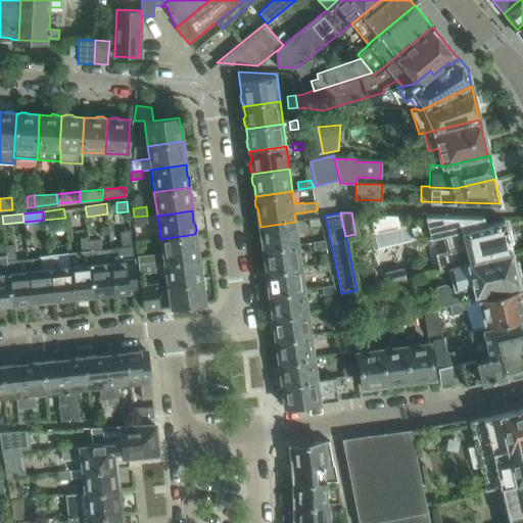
[(148,225),(147,216),(134,217),(135,227),(148,225)]
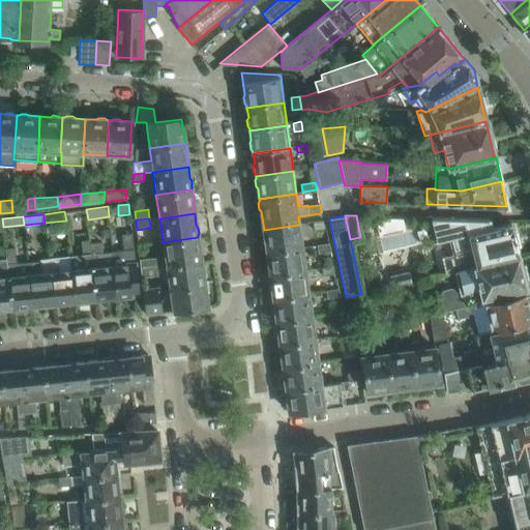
[(493,228),(491,219),(431,218),(437,240),(448,238),(453,256),(441,259),(444,274),(457,272),(455,271),(519,256),(510,223),(493,228)]
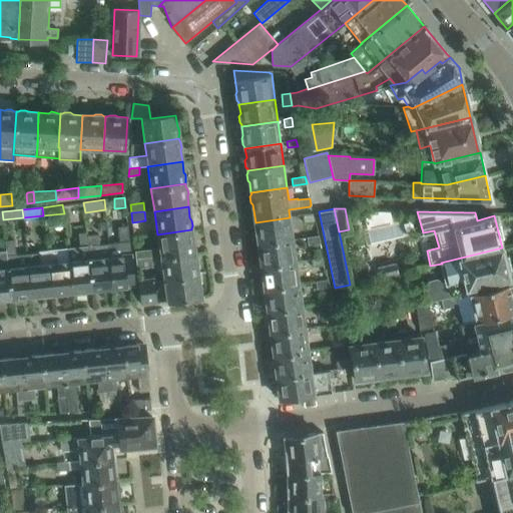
[(304,222),(315,220),(316,220),(314,212),(303,214),(304,222)]
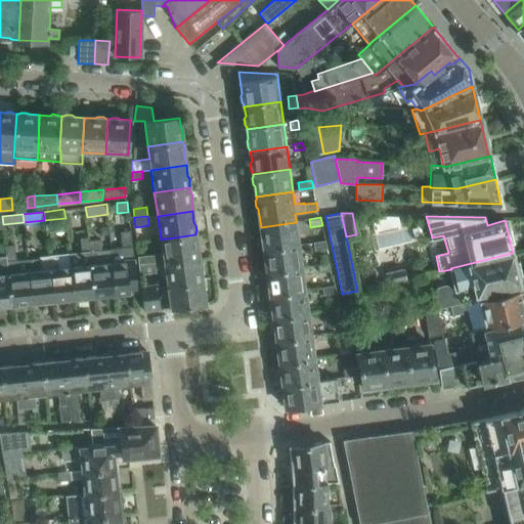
[(299,246),(296,222),(261,227),(262,237),(261,241),(261,247),(264,249),(264,250),(299,246)]
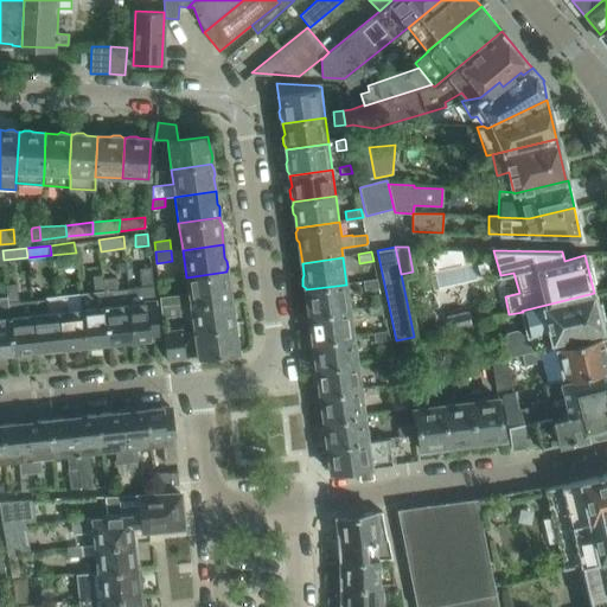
[(155,314),(149,267),(140,268),(142,287),(127,288),(133,340),(158,338),(155,314)]
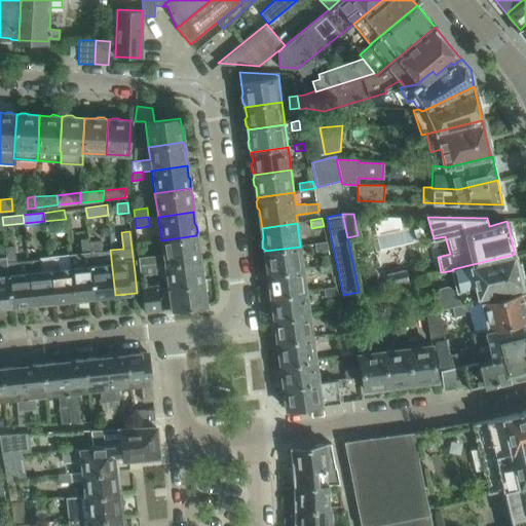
[(196,235),(161,240),(164,263),(199,259),(198,249),(199,246),(198,241),(196,238),(196,235)]
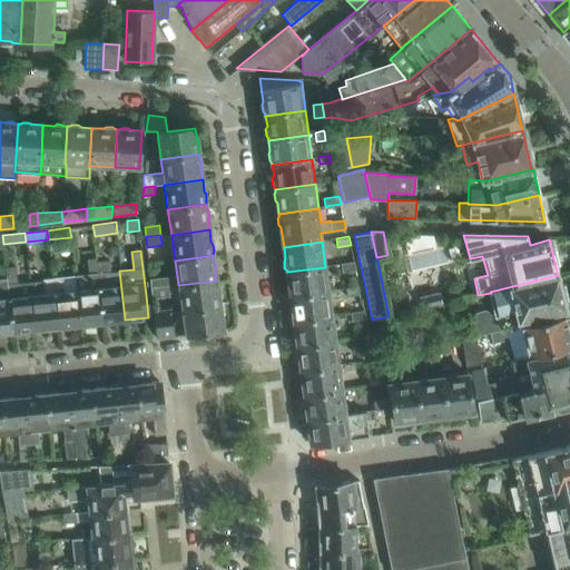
[(89,275),(75,276),(80,324),(82,324),(85,326),(90,325),(91,323),(102,322),(96,262),(96,258),(88,259),(89,275)]
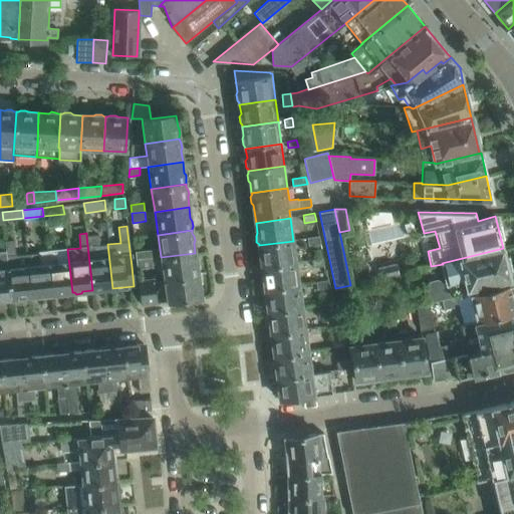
[(112,288),(107,244),(100,245),(98,235),(86,236),(92,290),(112,288)]
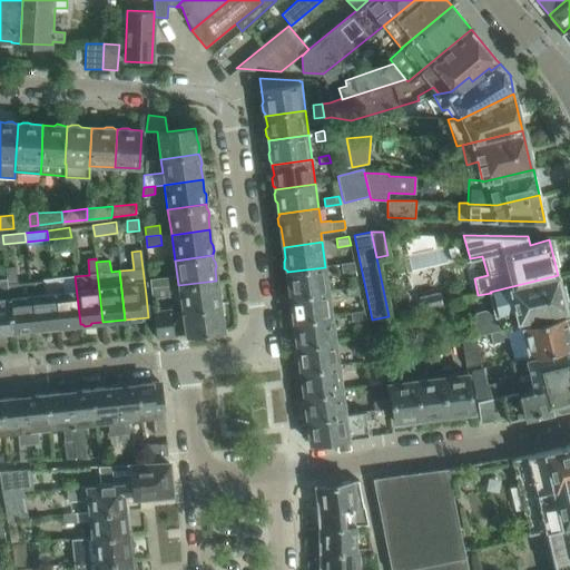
[(356,269),(354,262),(341,263),(342,272),(356,269)]
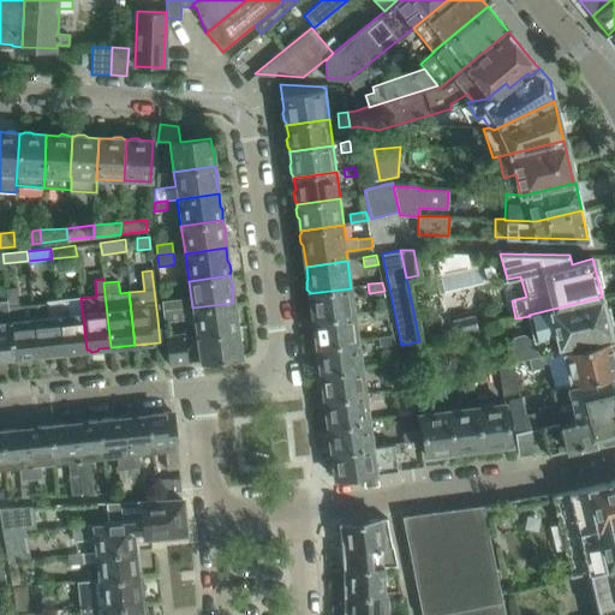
[(37,356),(33,304),(19,306),(17,287),(6,288),(7,300),(13,358),(37,356)]
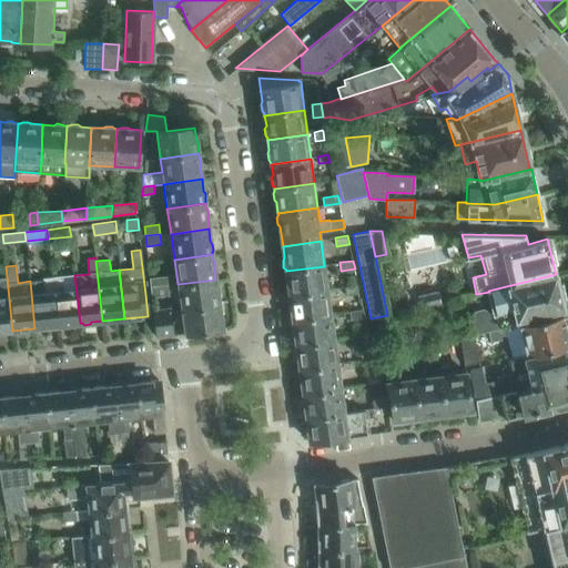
[(327,291),(324,266),(286,271),(287,282),(286,285),(286,293),(290,295),(290,296),(327,291)]
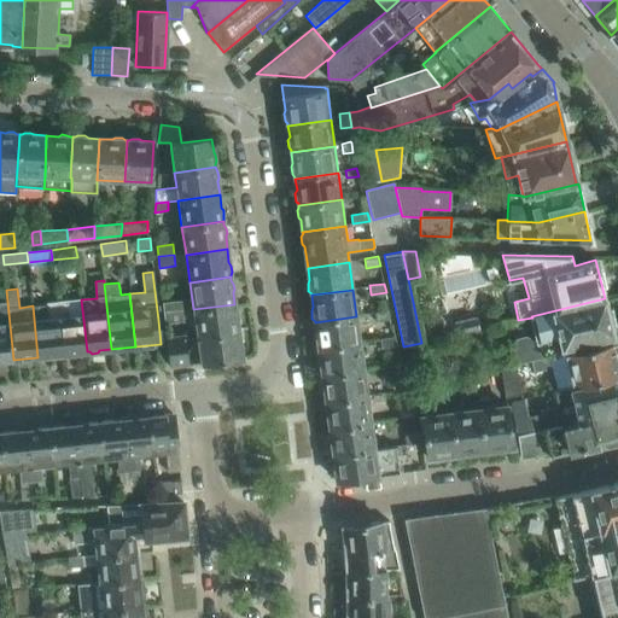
[(614,337),(605,298),(531,316),(532,318),(537,343),(528,337),(508,340),(513,363),(516,362),(516,365),(532,361),(563,354),(561,349),(614,337)]
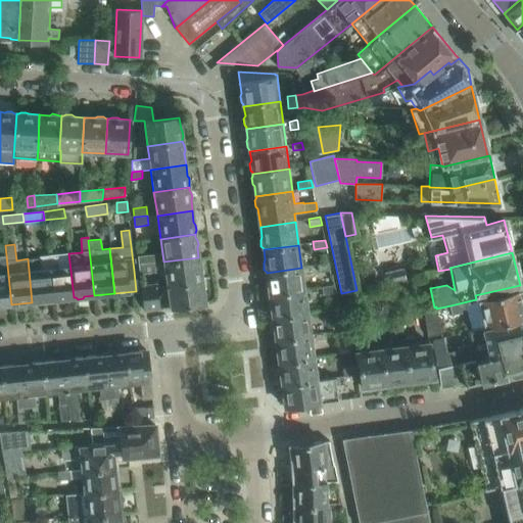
[(68,253),(57,254),(48,254),(53,299),(62,298),(64,300),(70,299),(72,298),(74,297),(68,253)]
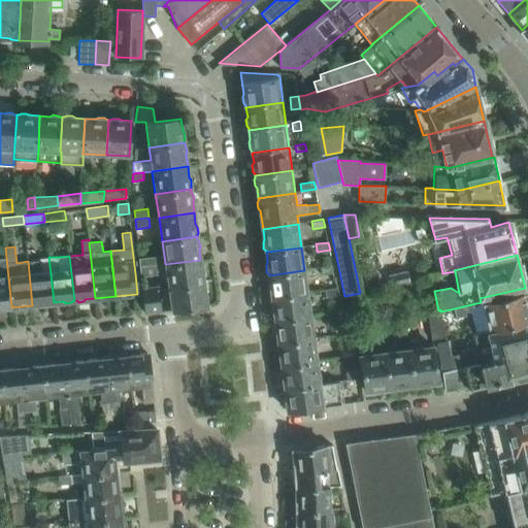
[(153,256),(139,258),(140,266),(154,265),(153,256)]
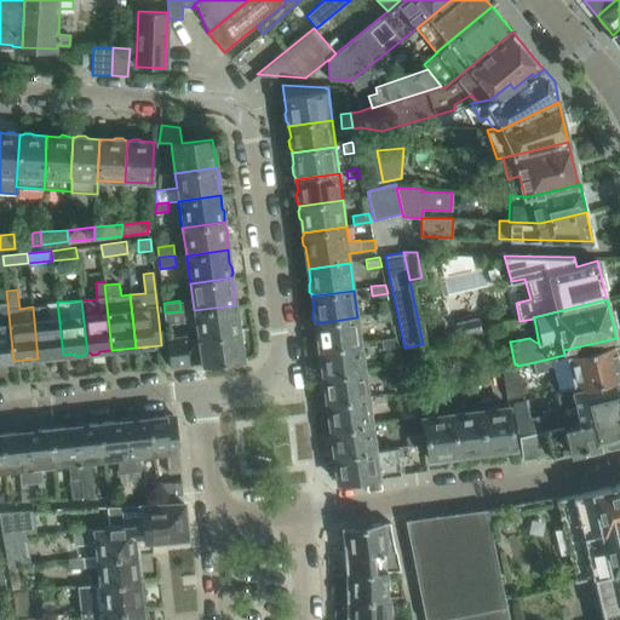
[(63,355),(57,302),(46,303),(47,305),(33,306),(38,359),(63,355)]
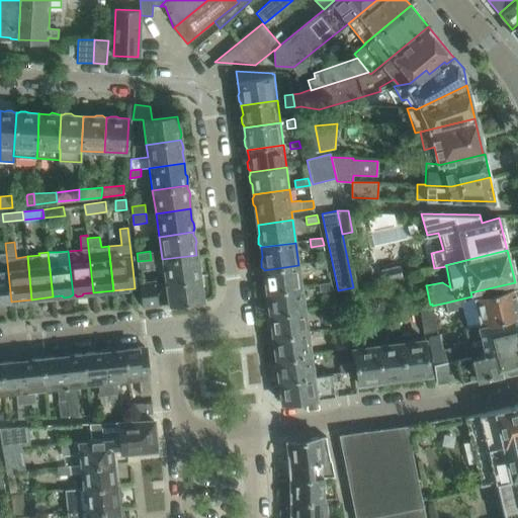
[(11,301),(6,253),(0,253),(0,304),(0,305),(2,303),(11,301)]
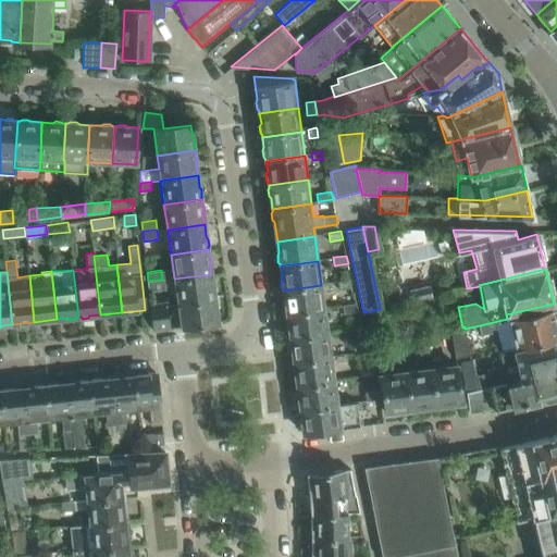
[(211,274),(174,279),(175,288),(177,304),(215,298),(214,298),(217,295),(215,291),(213,287),(211,274)]
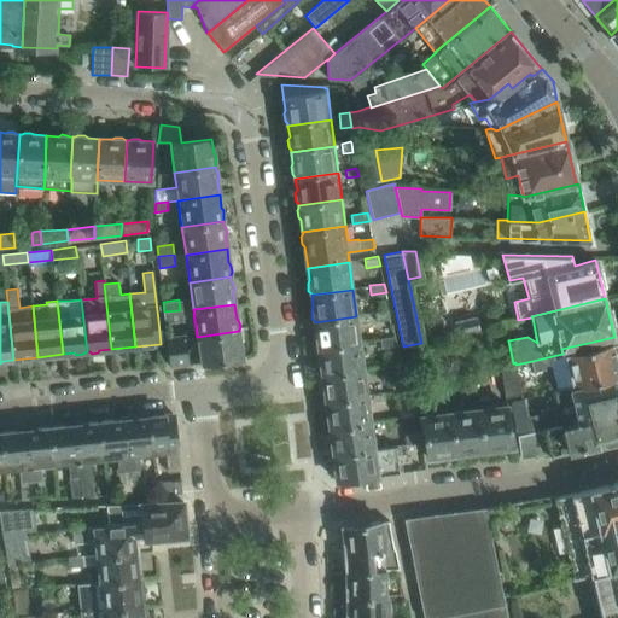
[(192,309),(180,310),(164,312),(165,324),(193,320),(192,309)]
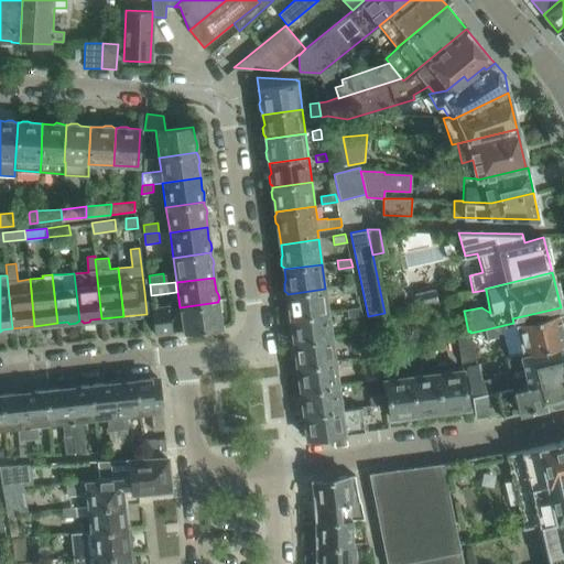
[(357,291),(356,282),(343,284),(344,293),(357,291)]
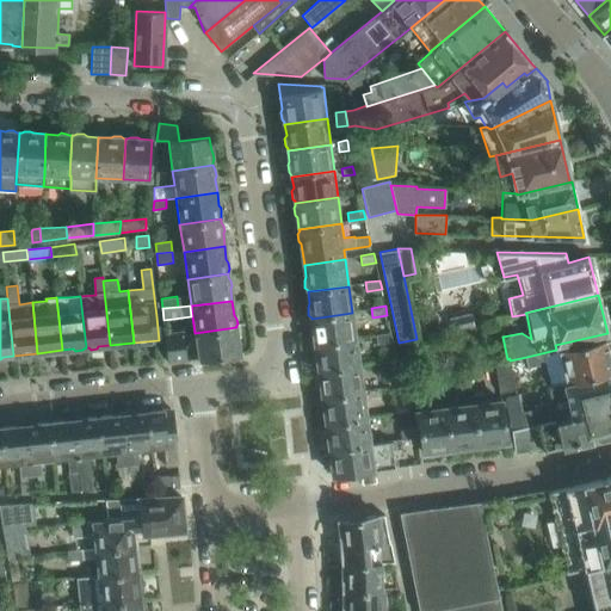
[(356,339),(352,313),(312,319),(313,329),(312,333),(313,341),(315,344),(356,339)]
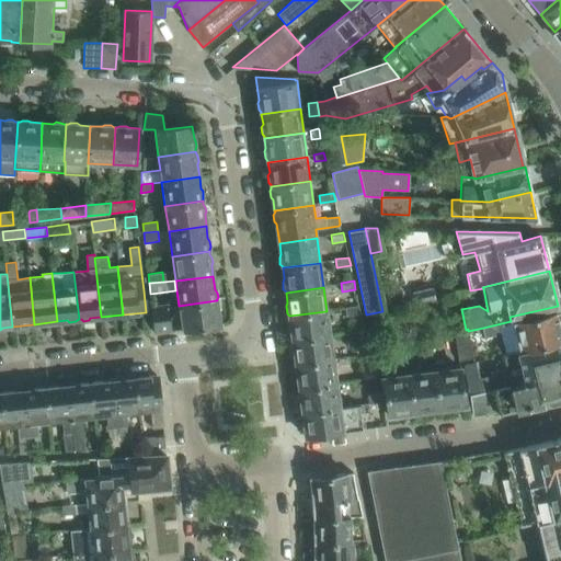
[(433,287),(412,292),(415,304),(435,298),(433,287)]
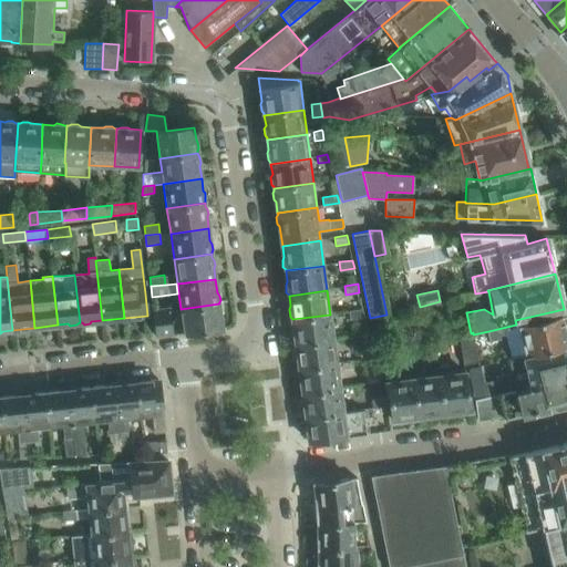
[(219,303),(181,309),(184,334),(218,330),(222,325),(219,303)]
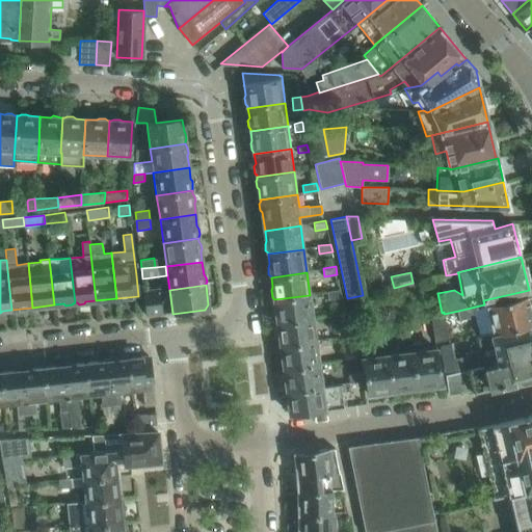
[(142,289),(145,317),(163,315),(160,287),(142,289)]
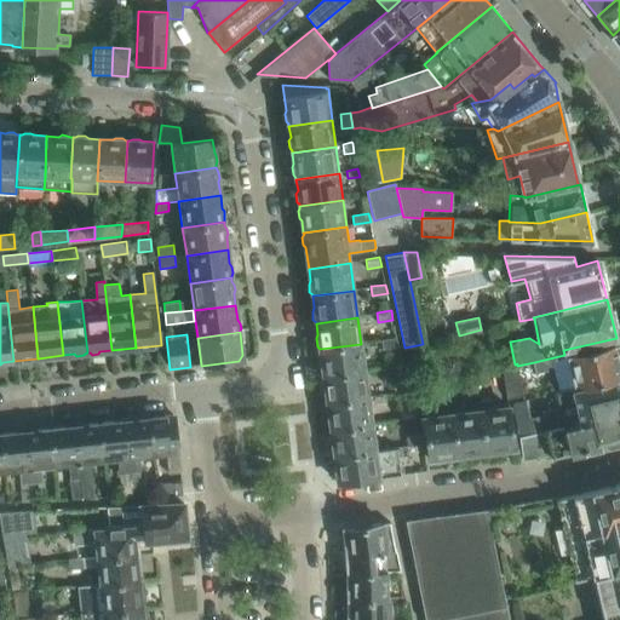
[(399,346),(396,337),(382,339),(383,350),(399,346)]
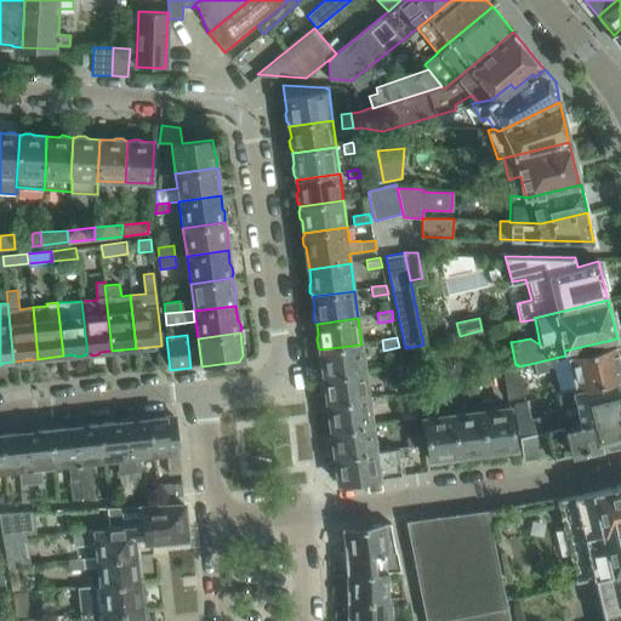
[(620,355),(617,343),(565,355),(535,363),(537,374),(554,369),(560,391),(560,393),(620,380),(620,355)]
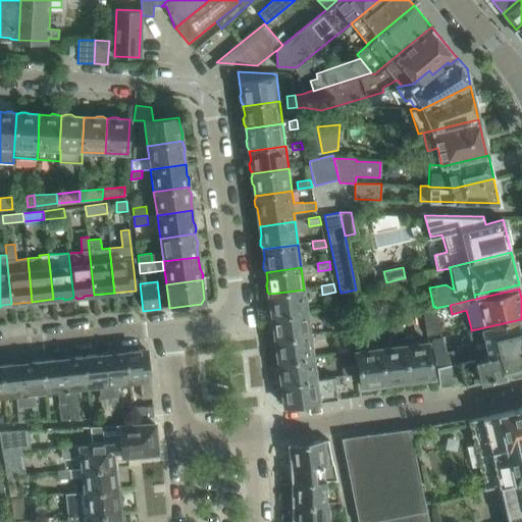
[(307,312),(304,290),(269,294),(270,304),(269,308),(270,314),(272,316),(307,312)]
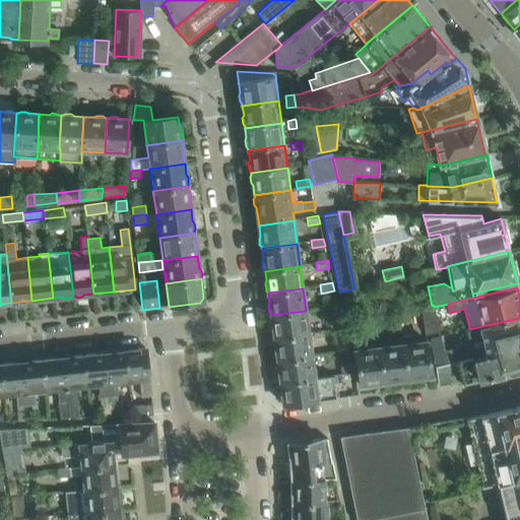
[(351,294),(341,296),(343,306),(353,304),(351,294)]
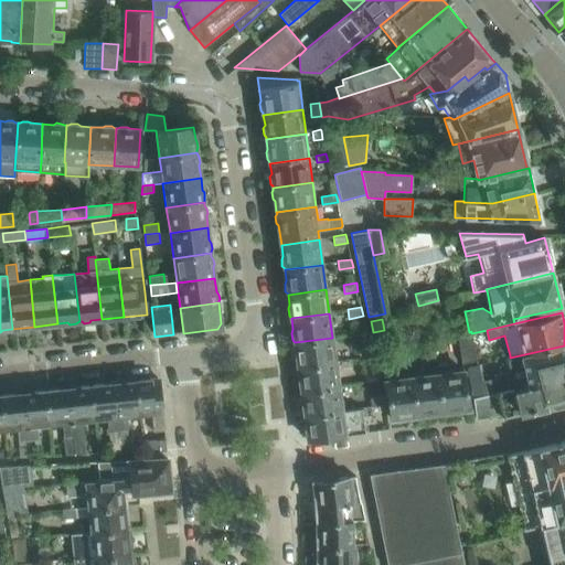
[(477,360),(471,333),(471,331),(469,332),(458,336),(462,362),(477,360)]
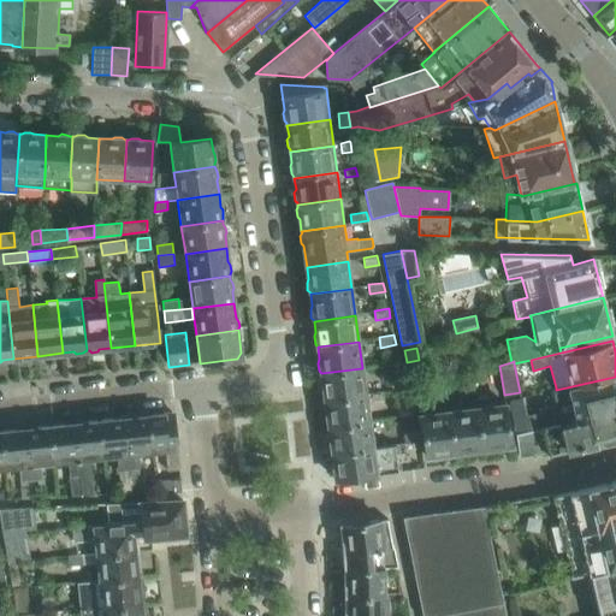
[(366,395),(362,368),(321,373),(321,375),(319,379),(320,388),(323,390),(325,400),(366,395)]
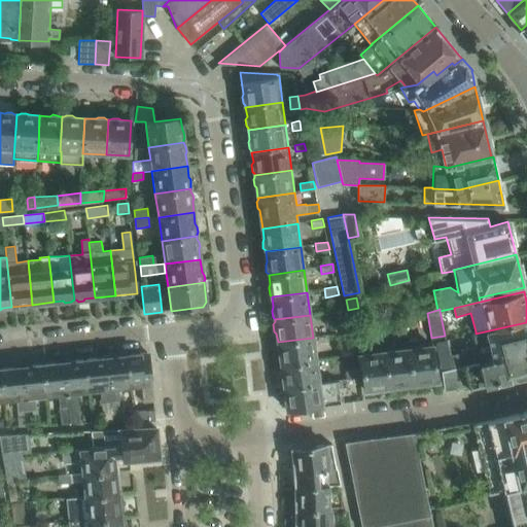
[(403,319),(395,320),(397,336),(407,334),(403,319)]
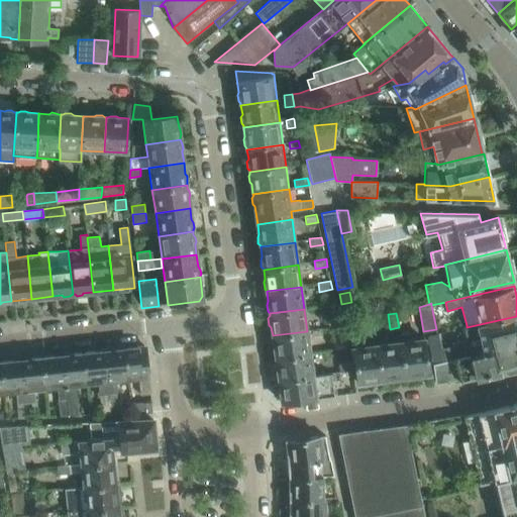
[(516,345),(516,316),(467,327),(467,325),(461,326),(466,342),(442,348),(438,333),(428,335),(432,357),(432,365),(516,345)]
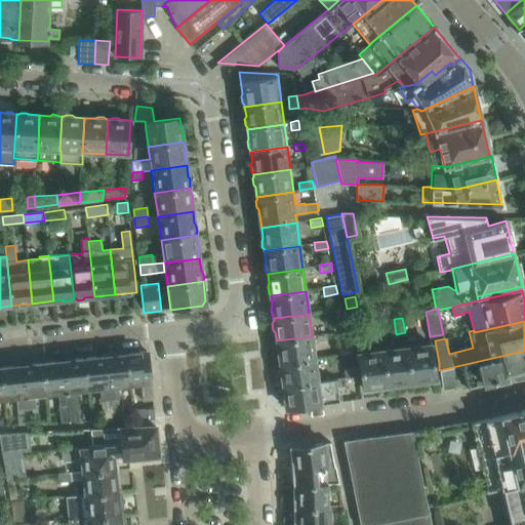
[(347,330),(345,322),(333,324),(334,332),(347,330)]
